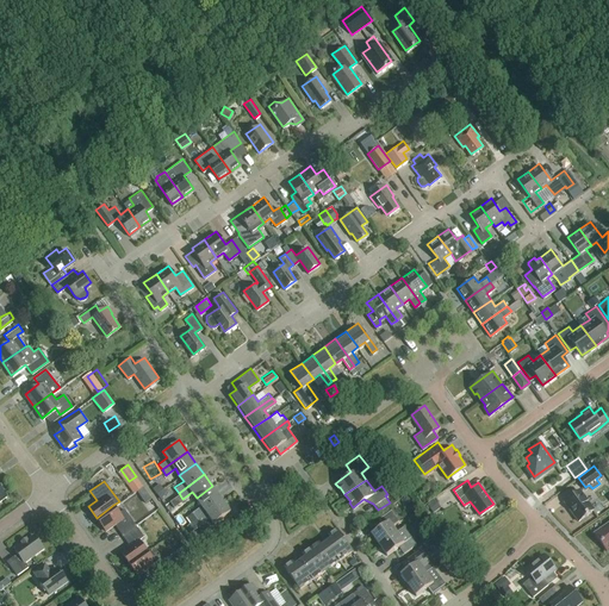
[(159,482),(151,487),(155,492),(162,487),(159,482)]
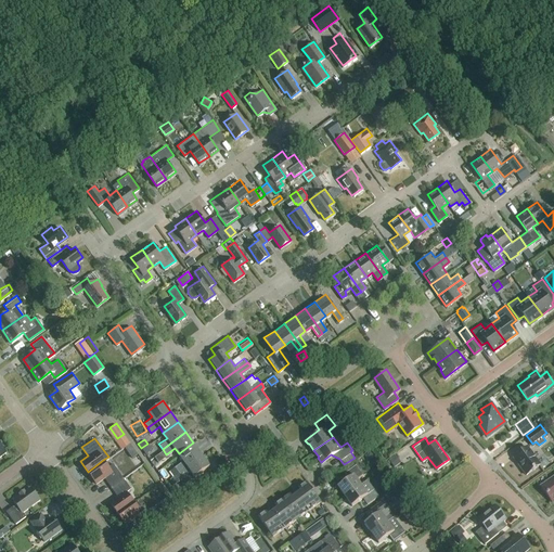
[(147,444),(141,448),(145,453),(151,446),(149,443),(147,444)]
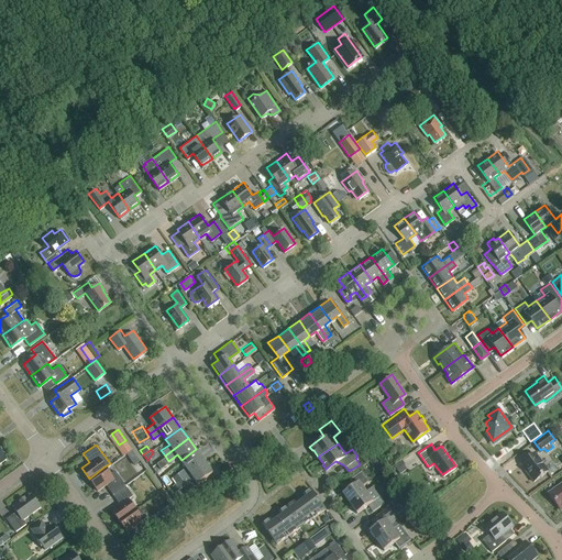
[(180,478),(204,460),(196,449),(182,460),(185,465),(177,472),(180,478)]
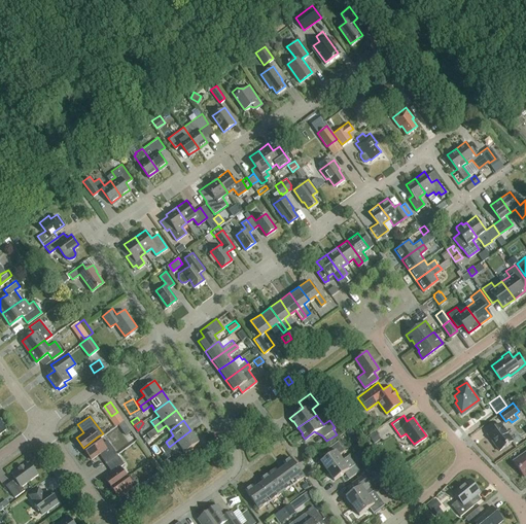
[(499,449),(513,439),(500,422),(487,432),(499,449)]
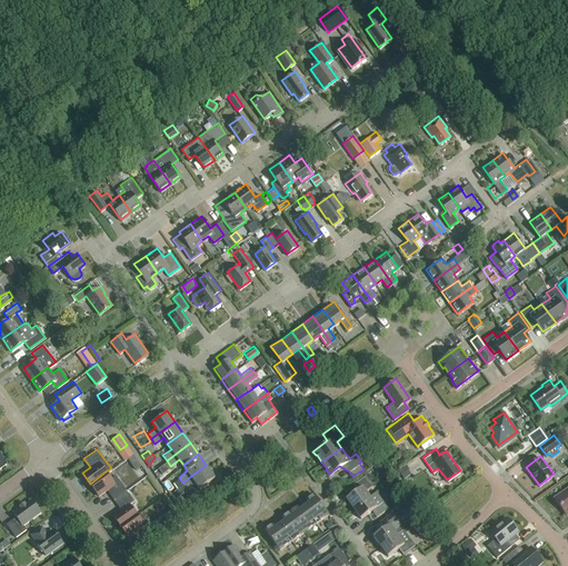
[(206,465),(182,483),(186,487),(195,482),(199,487),(215,476),(206,465)]
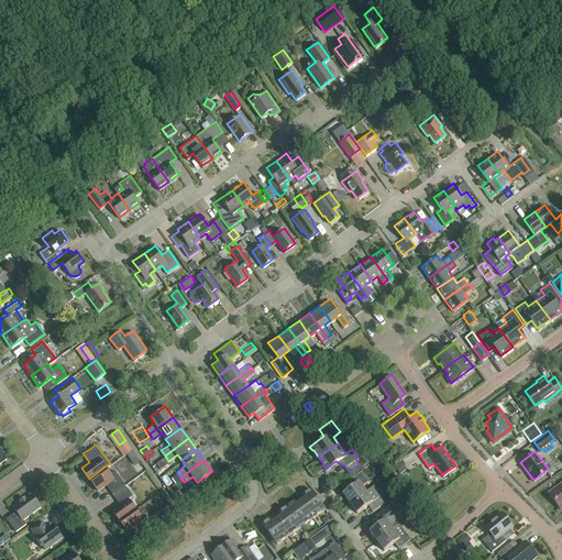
[(105,467),(89,479),(97,489),(108,481),(111,484),(107,487),(112,493),(124,484),(124,483),(114,470),(113,469),(109,472),(105,467)]
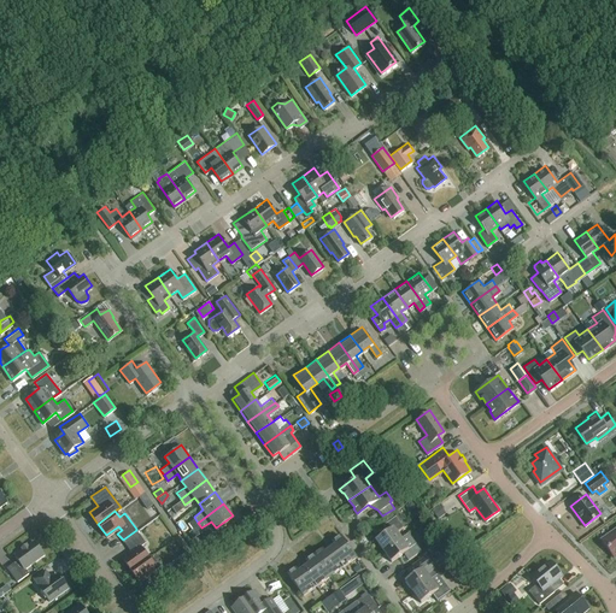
[(382,549),(400,536),(396,529),(403,524),(394,514),(381,524),(386,530),(375,538),(382,549)]
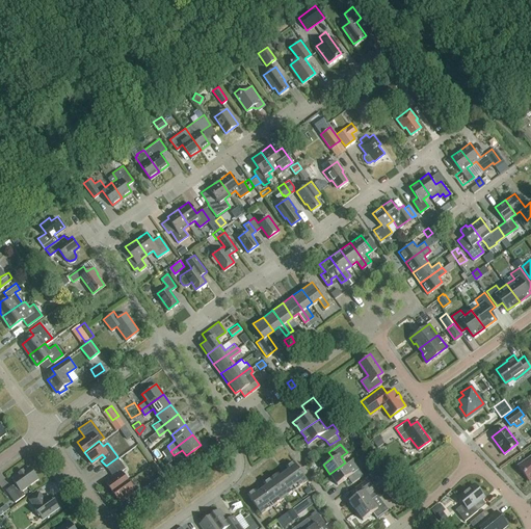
[(162,454),(156,446),(150,450),(156,458),(162,454)]
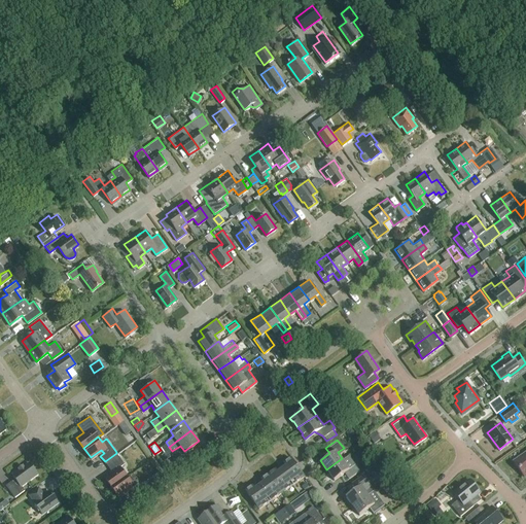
[(523,474),(525,472),(525,451),(514,460),(523,474)]
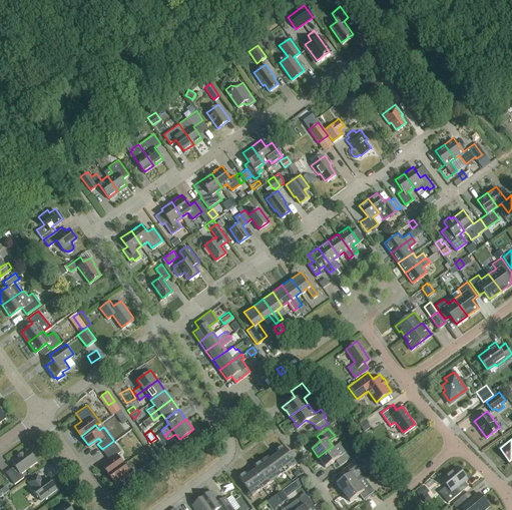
[(108,458),(101,464),(108,473),(123,462),(116,453),(120,450),(113,441),(102,449),(105,454),(106,456),(108,458)]
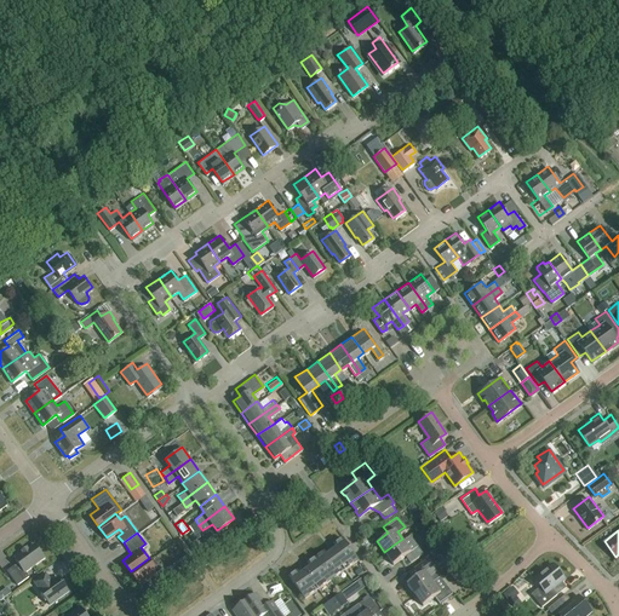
[(410,533),(402,539),(384,552),(393,562),(405,553),(411,559),(422,551),(410,533)]
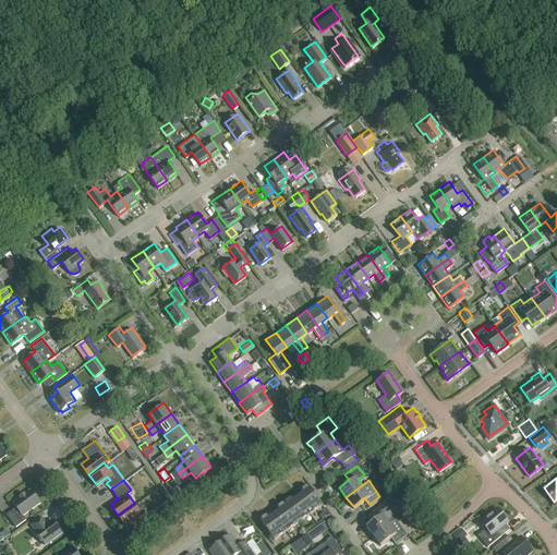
[(298,495),(310,511),(322,503),(307,483),(300,489),(302,492),(298,495)]
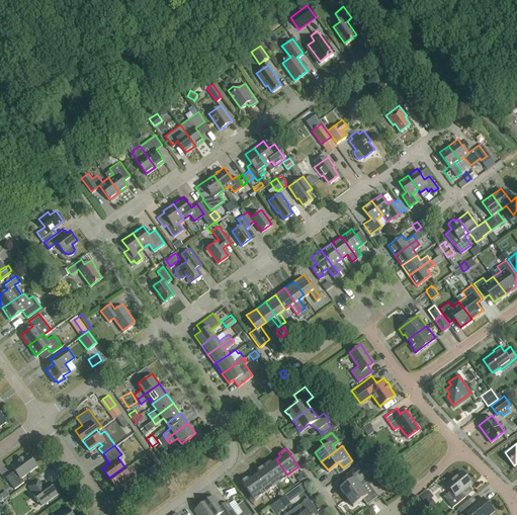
[(367,456),(371,462),(377,457),(373,451),(367,456)]
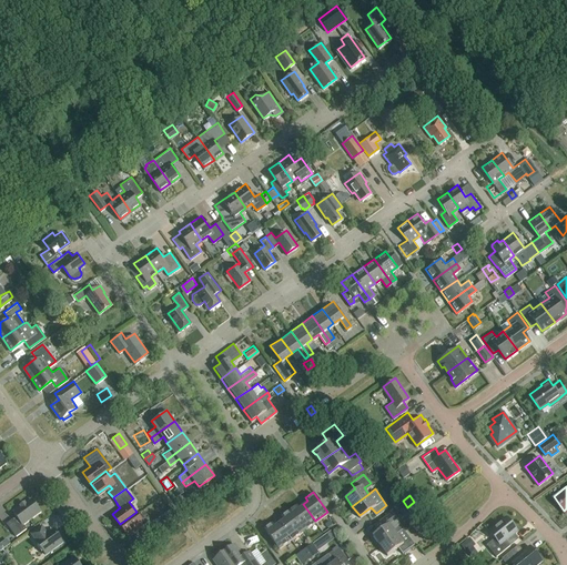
[(16,535),(26,527),(22,523),(40,511),(31,497),(12,511),(16,515),(6,522),(16,535)]
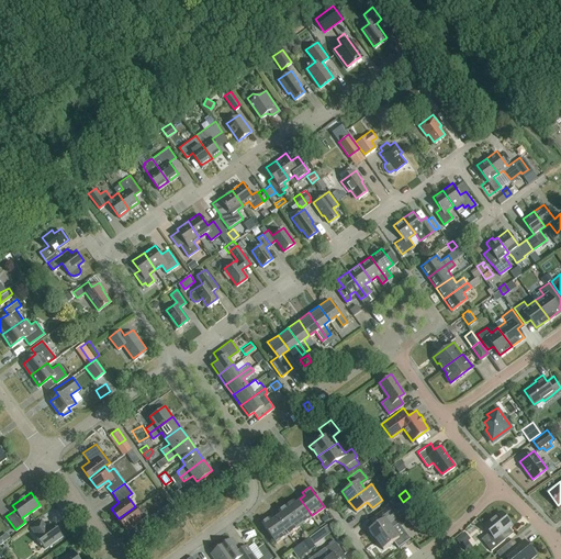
[(312,515),(300,499),(295,502),(293,499),(285,504),(300,524),(312,515)]
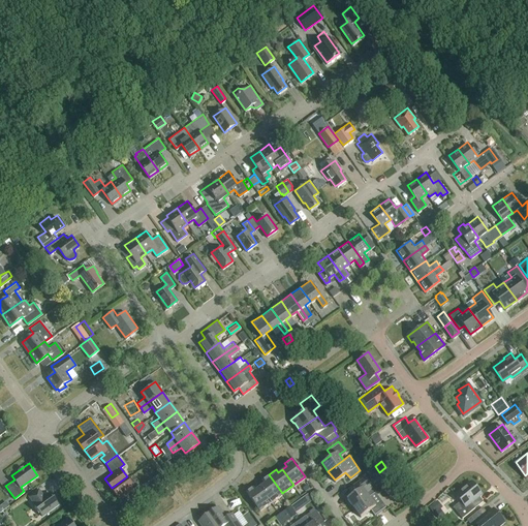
[(127,476),(112,488),(118,498),(132,488),(137,495),(149,487),(151,490),(165,480),(160,471),(146,482),(146,481),(138,486),(135,481),(131,483),(127,476)]
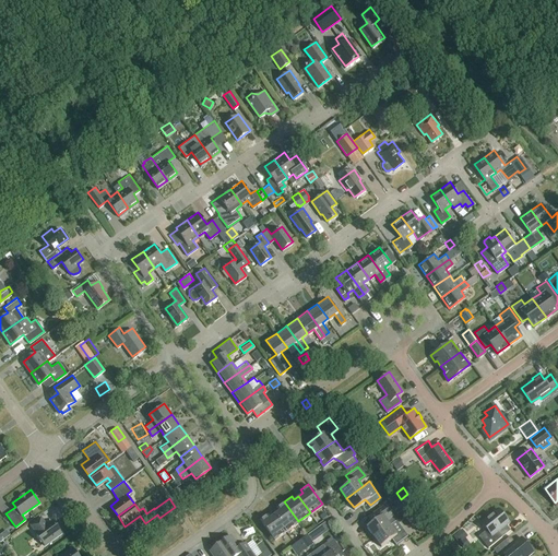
[(285,530),(298,521),(284,501),(276,507),(279,509),(273,513),(285,530)]
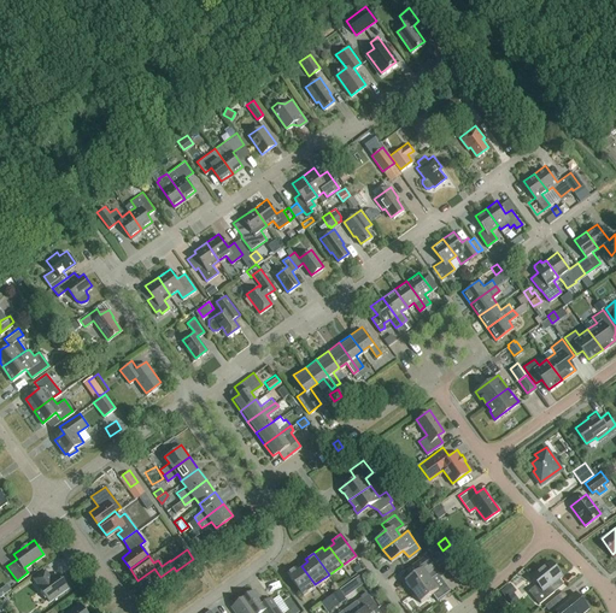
[(410,575),(404,578),(412,589),(430,577),(436,572),(432,566),(424,555),(412,564),(405,570),(410,575)]
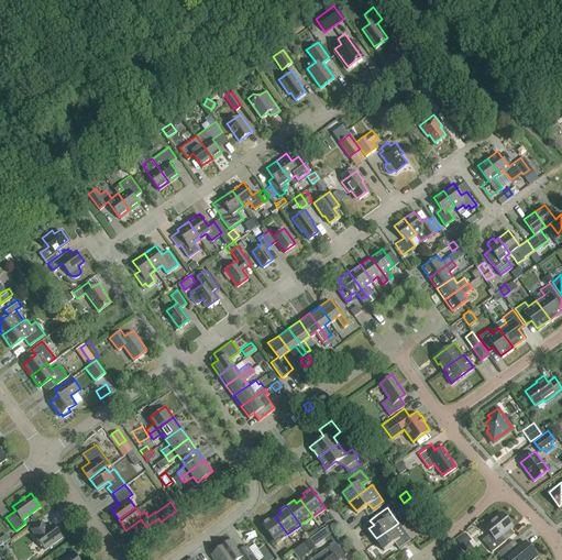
[(417,509),(410,515),(417,525),(425,519),(417,509)]
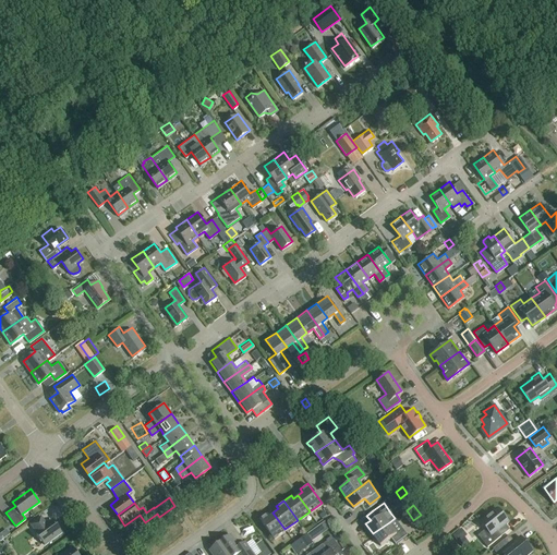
[(508,519),(497,506),(491,511),(489,510),(485,515),(480,519),(485,527),(477,533),(487,545),(500,534),(496,529),(508,519)]
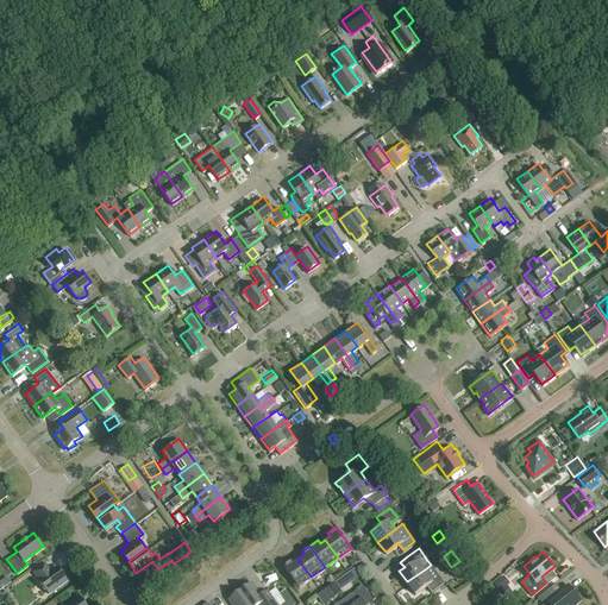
[(311,577),(298,559),(294,561),(292,558),(282,565),(299,586),(311,577)]
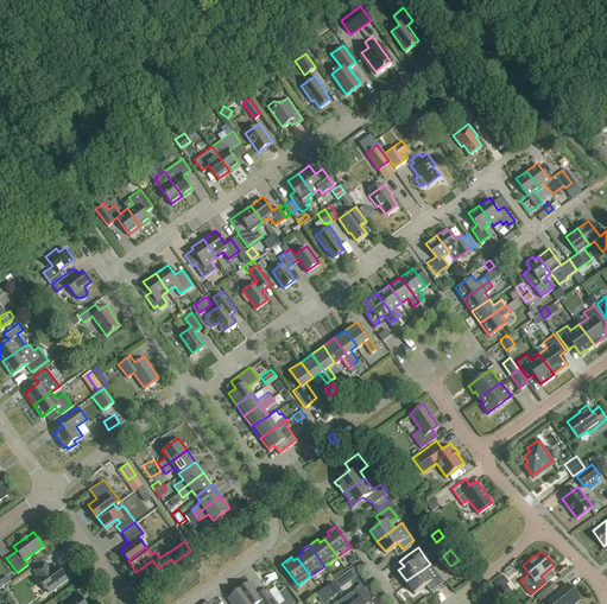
[(50,568),(44,560),(32,568),(39,577),(38,578),(48,590),(67,577),(57,564),(50,568)]
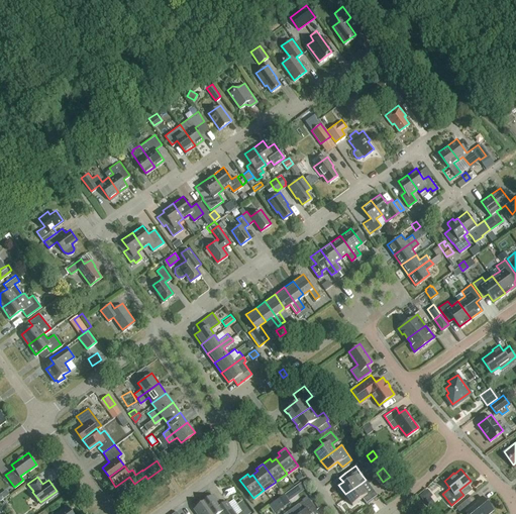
[(360,484),(345,494),(351,503),(362,496),(366,501),(376,494),(368,481),(362,485),(360,484)]
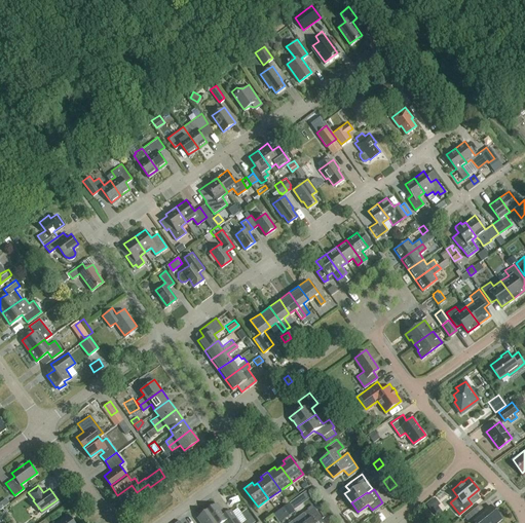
[(310,496),(305,490),(299,494),(304,500),(310,496)]
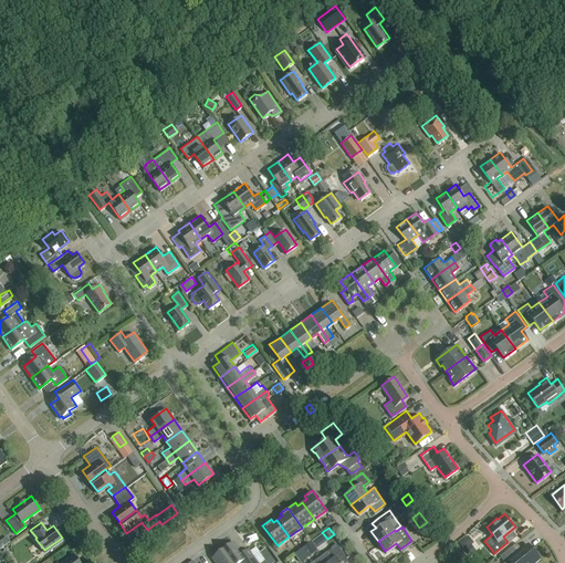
[(463,548),(472,541),(467,533),(458,541),(463,548)]
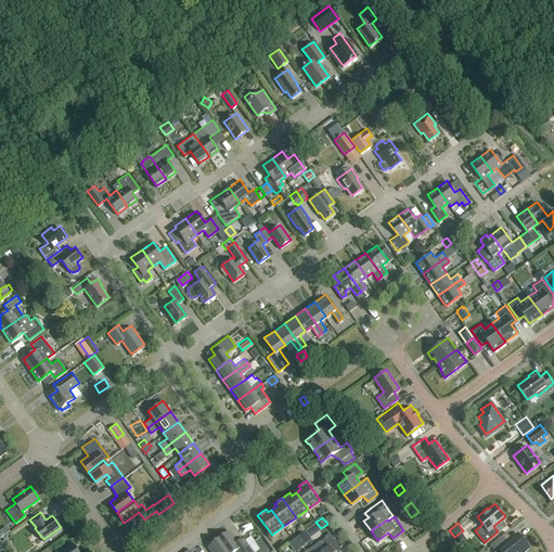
[(228,530),(218,537),(228,551),(254,551),(243,536),(235,541),(228,530)]
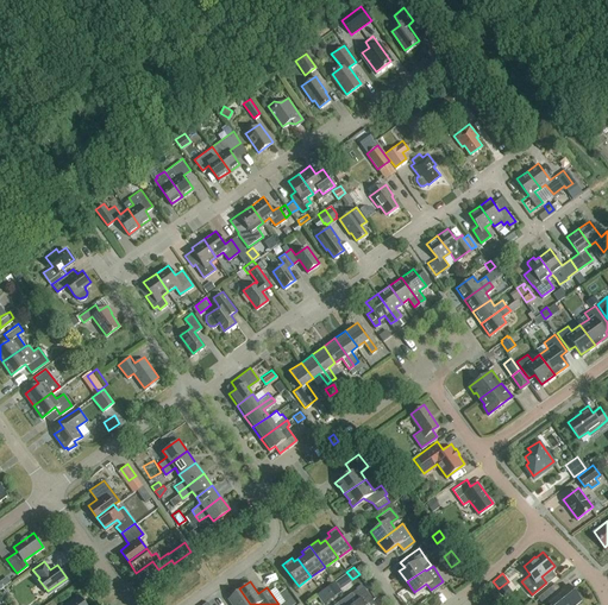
[(561,588),(555,581),(537,596),(543,603),(546,600),(550,604),(549,604),(571,604),(580,598),(568,583),(564,585),(561,588)]
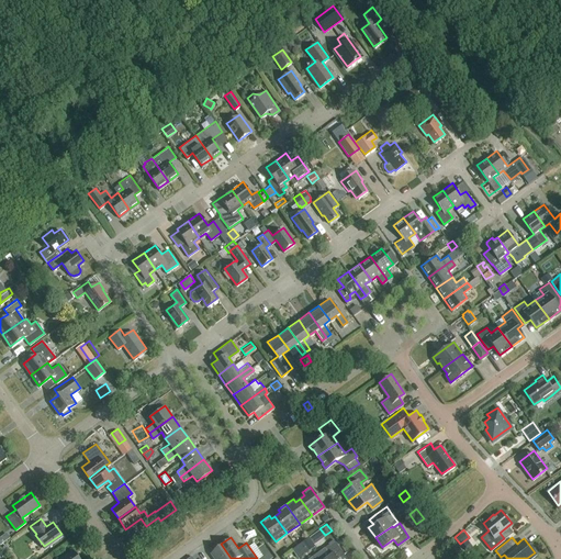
[(296,557),(306,549),(301,540),(291,547),(296,557)]
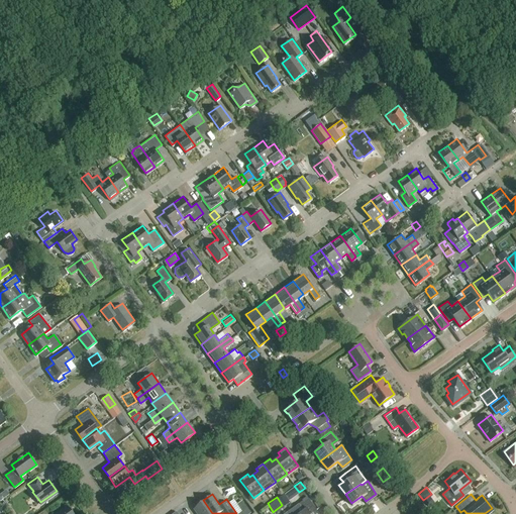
[(294,507),(298,513),(319,513),(308,497),(294,507)]
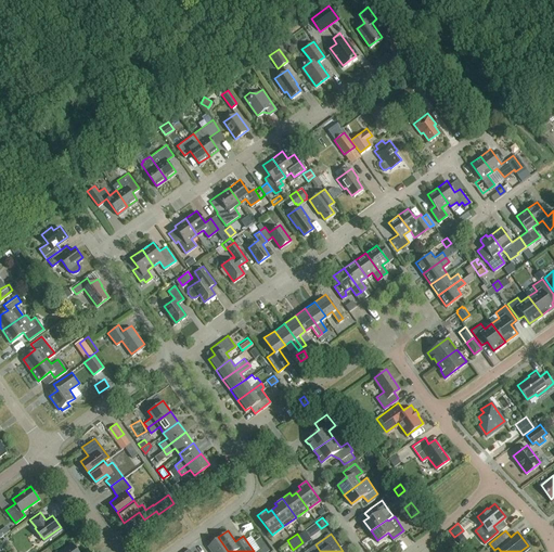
[(228,551),(218,537),(208,544),(213,551),(228,551)]
